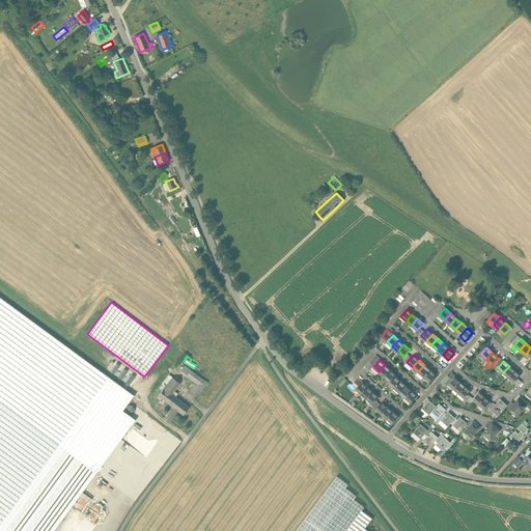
[(385,365),(379,371),(385,376),(390,370),(385,365)]
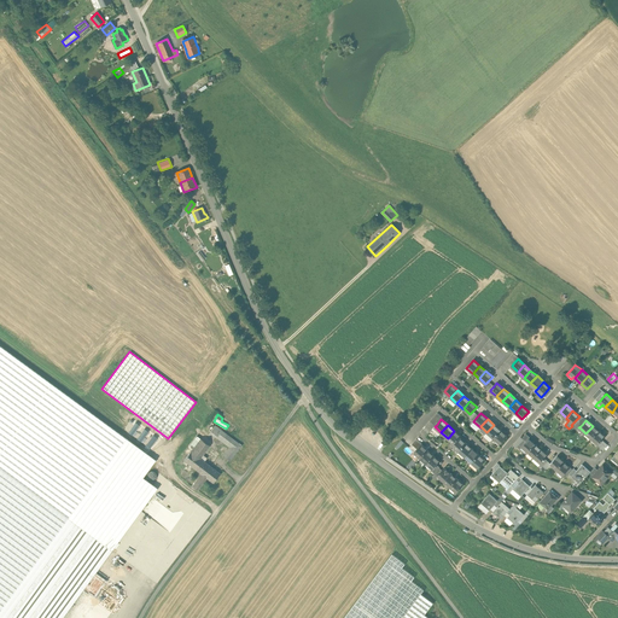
[(500,430),(494,425),(487,432),(493,438),(494,438),(500,430)]
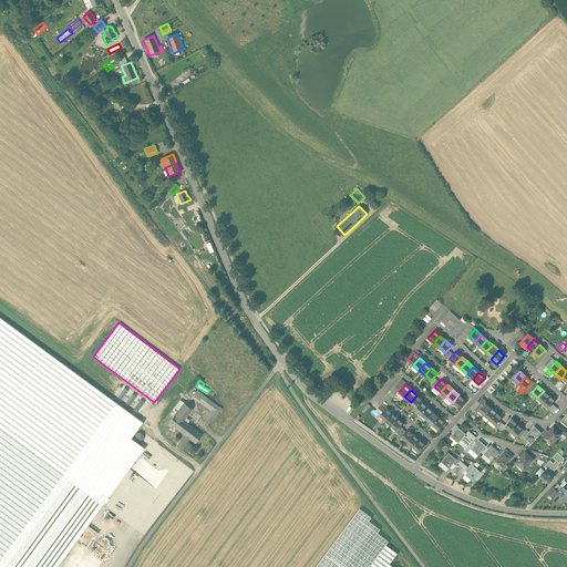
[(215,404),(197,391),(193,397),(210,410),(215,404)]
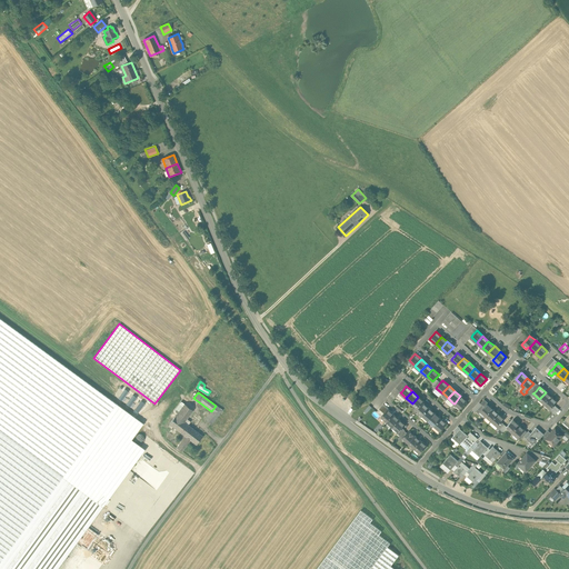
[(546,392),(539,399),(545,403),(551,397),(546,392)]
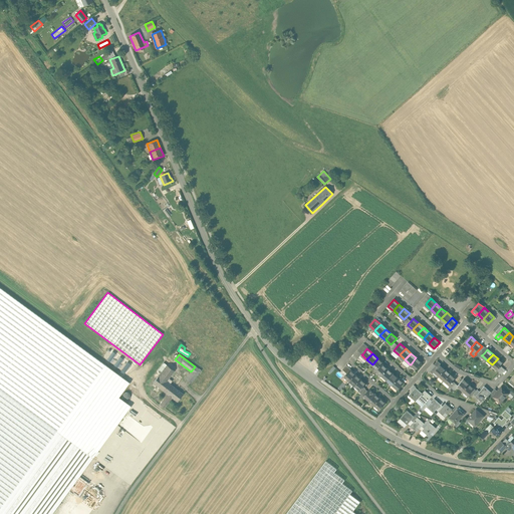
[(416,357),(411,364),(416,368),(415,368),(416,369),(422,362),(416,357)]
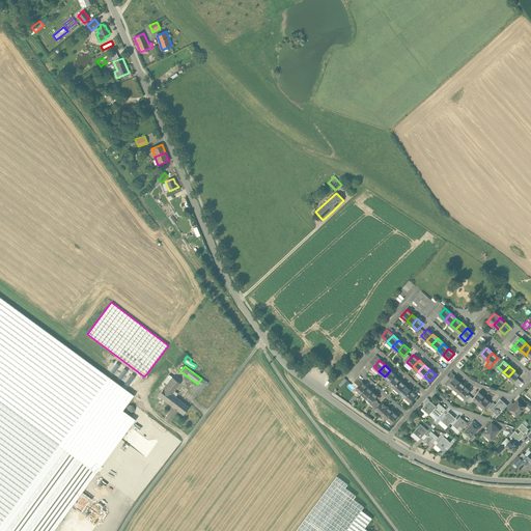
[(395,374),(390,370),(385,376),(384,376),(390,382),(394,375),(395,374)]
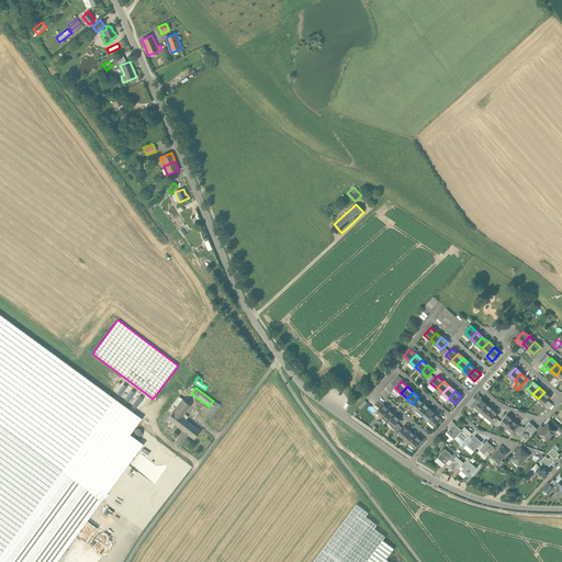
[(550,397),(544,392),(538,398),(544,404),(548,401),(550,397)]
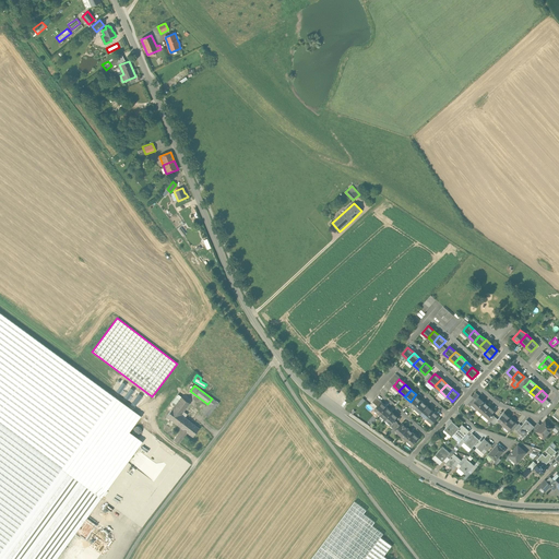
[(421,401),(415,395),(411,402),(409,403),(415,408),(421,401)]
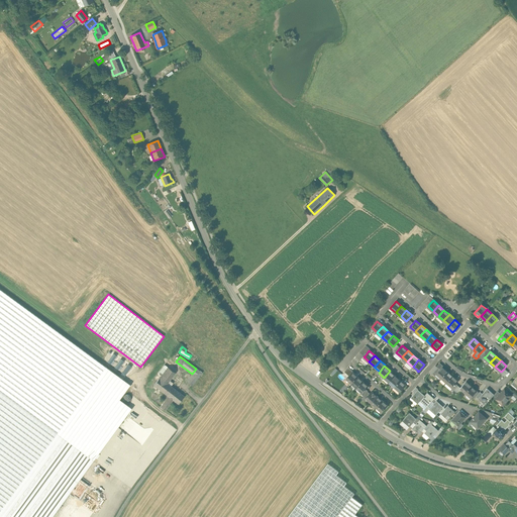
[(435,366),(429,373),(431,375),(432,374),(437,368),(435,366)]
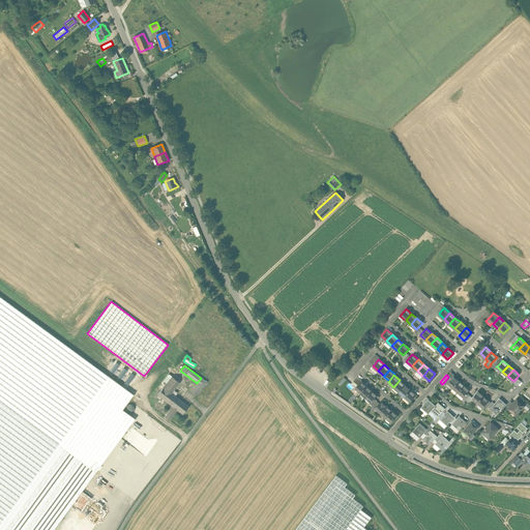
[(459,381),(453,376),(450,379),(447,383),(448,383),(452,387),(452,388),(453,387),(459,381)]
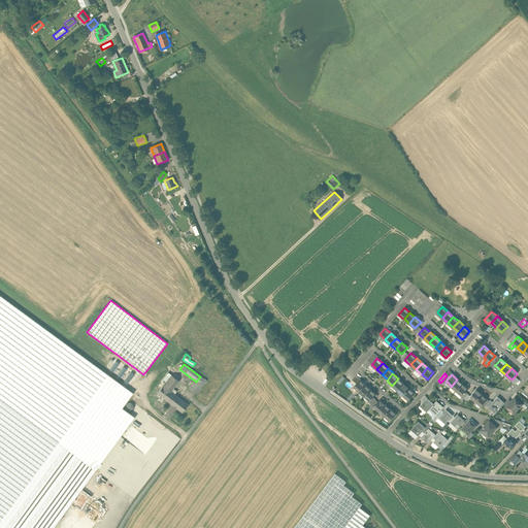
[(178,381),(171,375),(163,386),(170,392),(178,381)]
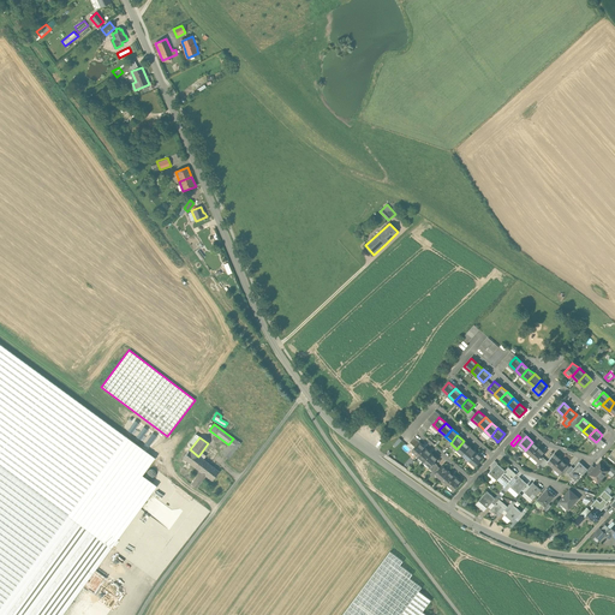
[(228,445),(221,454),(228,459),(239,443),(233,439),(228,445)]
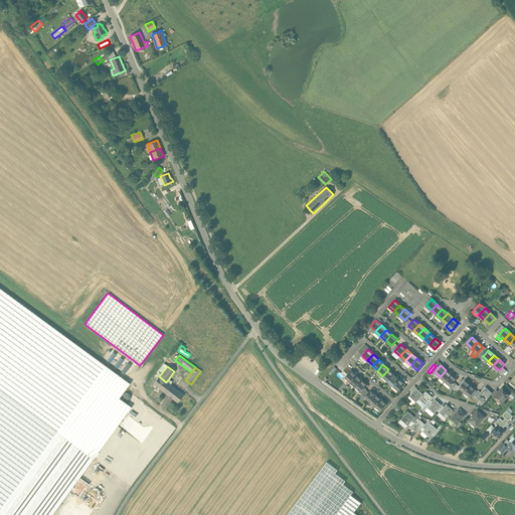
[(388,369),(382,376),(387,380),(388,380),(393,374),(388,369)]
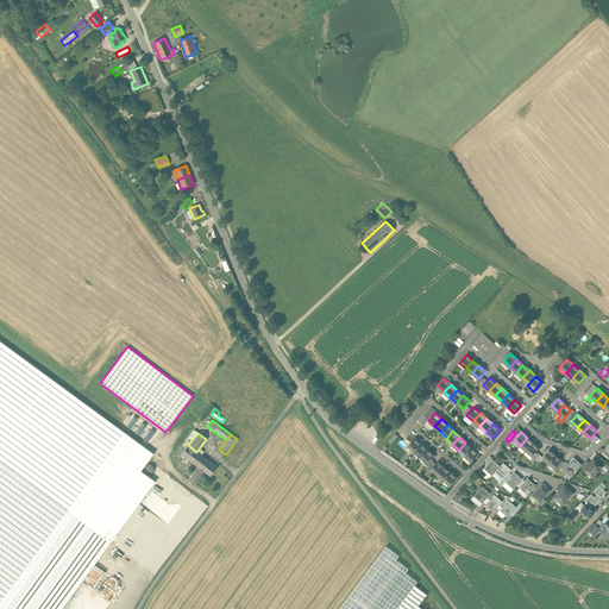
[(421,444),(415,438),(413,440),(410,443),(408,445),(414,451),(421,444)]
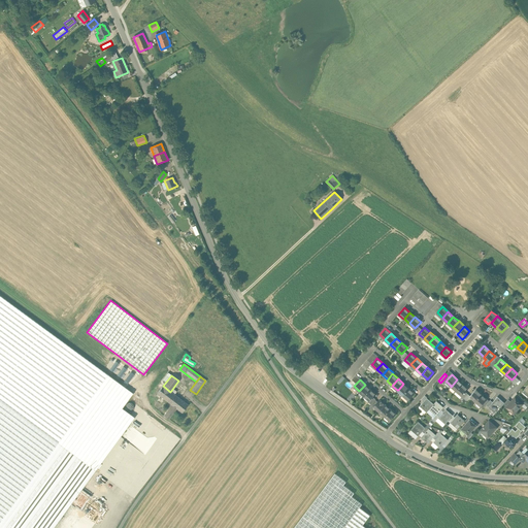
[(462,385),(457,380),(452,386),(457,391),(462,385)]
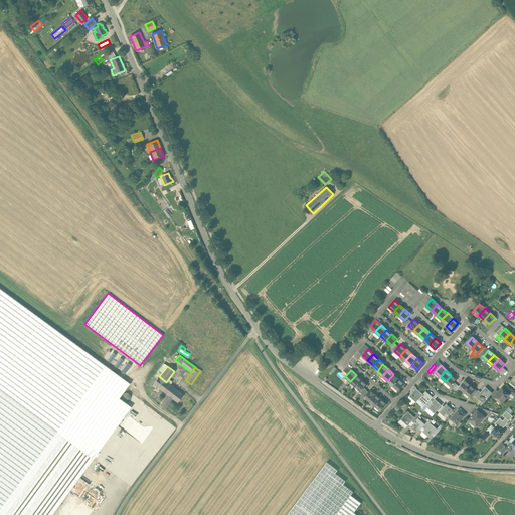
[(393,374),(388,380),(393,385),(398,379),(393,374)]
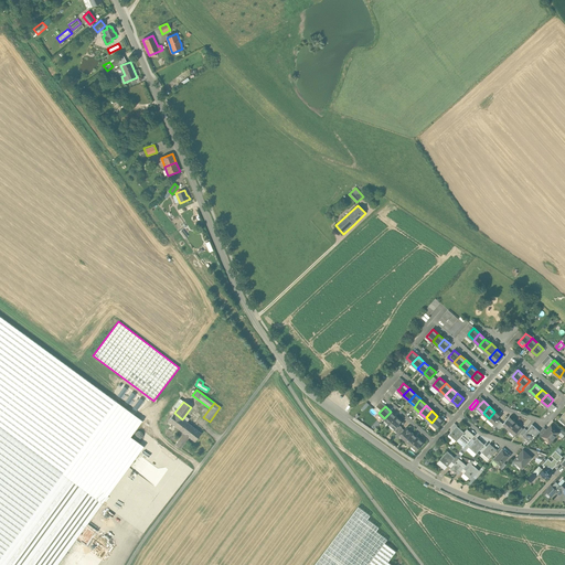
[(384,418),(390,424),(391,424),(396,417),(391,412),(384,418)]
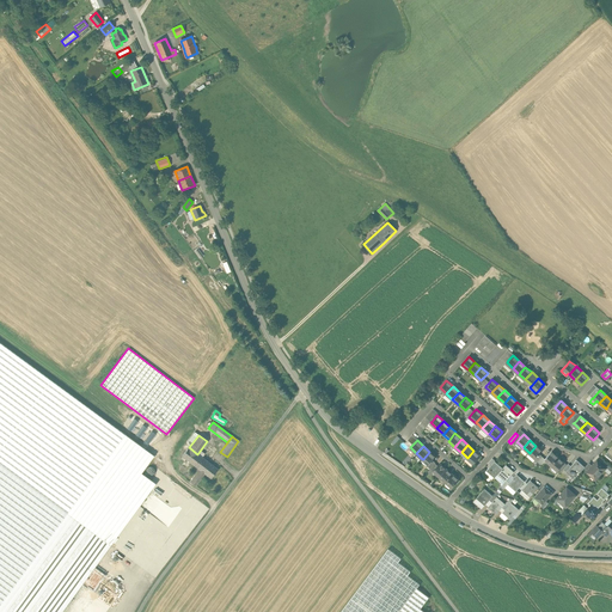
[(536,446),(530,453),(536,458),(536,459),(539,454),(543,451),(536,446)]
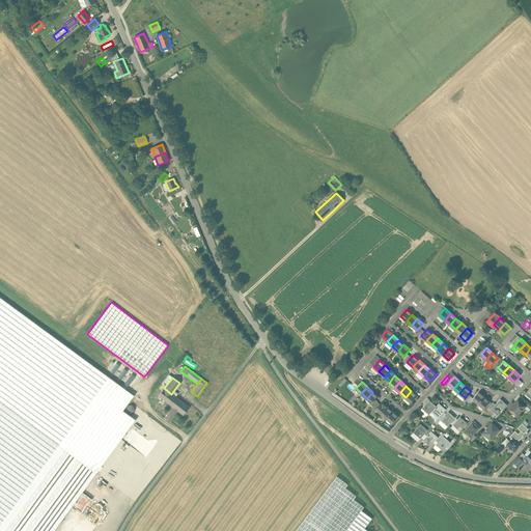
[(164,388),(158,395),(173,408),(176,409),(182,401),(171,394),(164,388)]
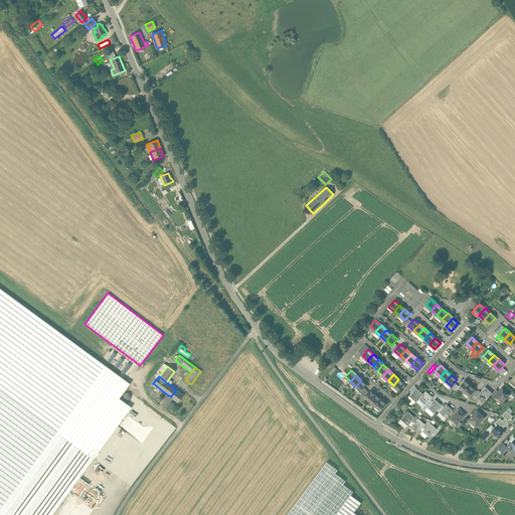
[(404,383),(398,379),(393,385),(398,389),(397,390),(398,390),(404,383)]
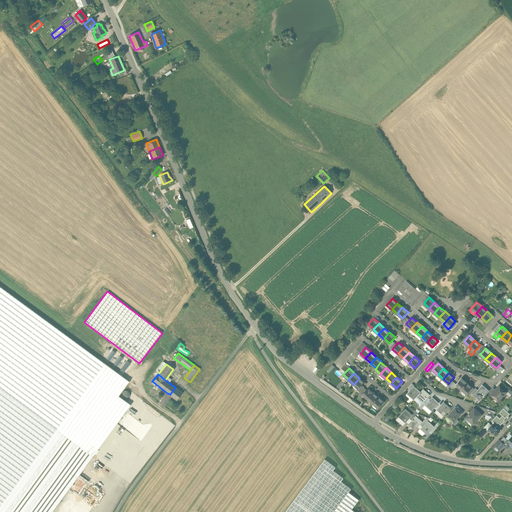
[(364,382),(359,378),(354,384),(359,388),(362,385),(364,382)]
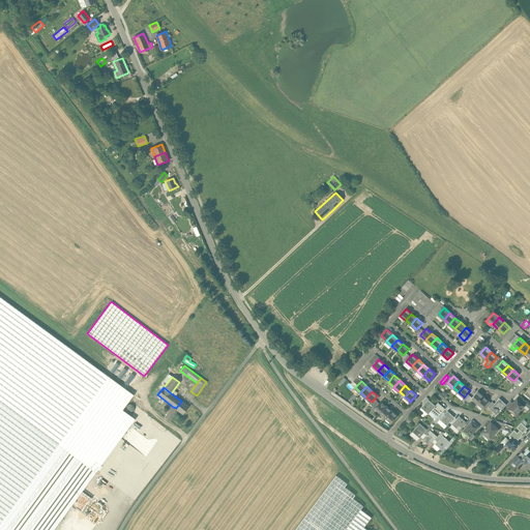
[(483,395),(477,391),(472,398),(477,403),(483,395)]
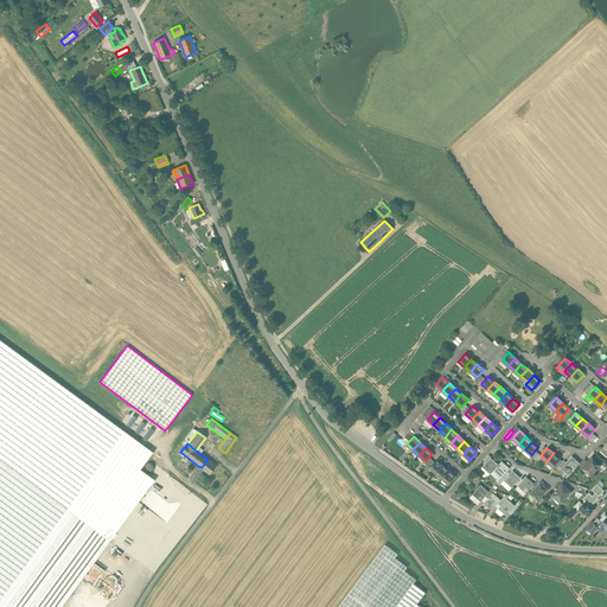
[(560,459),(554,453),(547,461),(553,466),(560,459)]
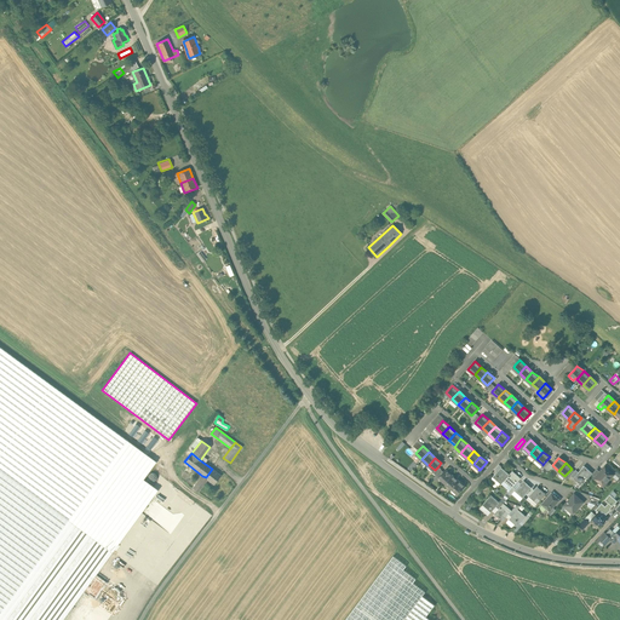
[(578,472),(573,478),(581,486),(592,474),(584,466),(578,472)]
